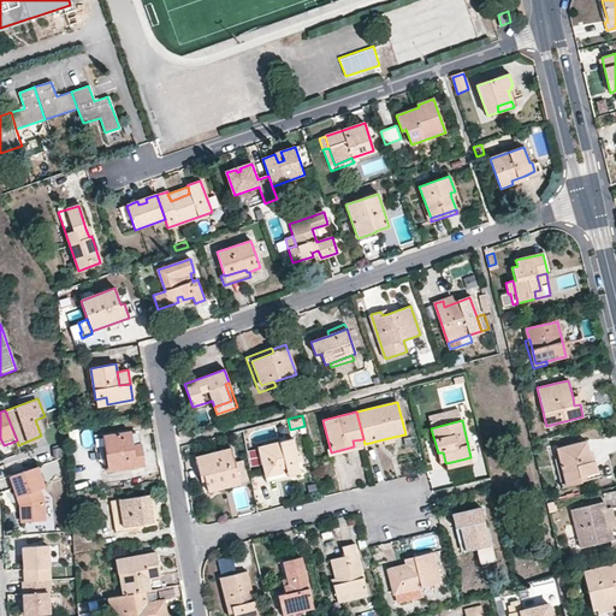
[(132,444),(131,432),(102,436),(106,456),(112,455),(114,469),(143,465),(140,443),(132,444)]
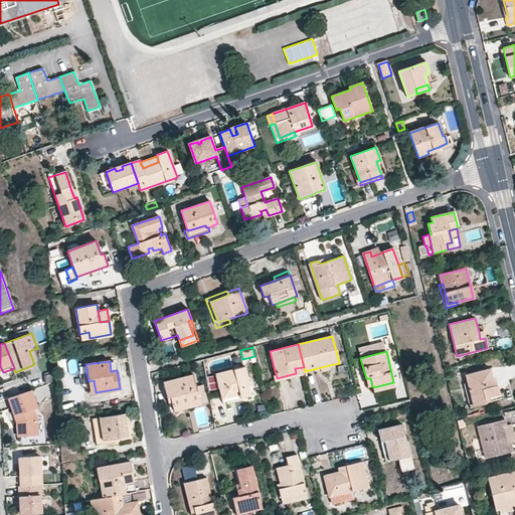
[(247,380),(243,367),(219,373),(222,384),(219,385),(222,398),(239,394),(240,398),(250,395),(248,385),(247,380)]
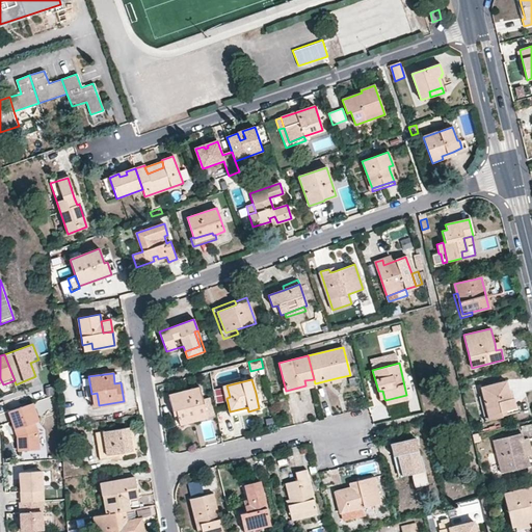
[(508,389),(506,380),(481,388),(483,396),(486,409),(489,409),(491,419),(501,416),(500,411),(506,410),(507,415),(515,411),(509,389),(508,389)]
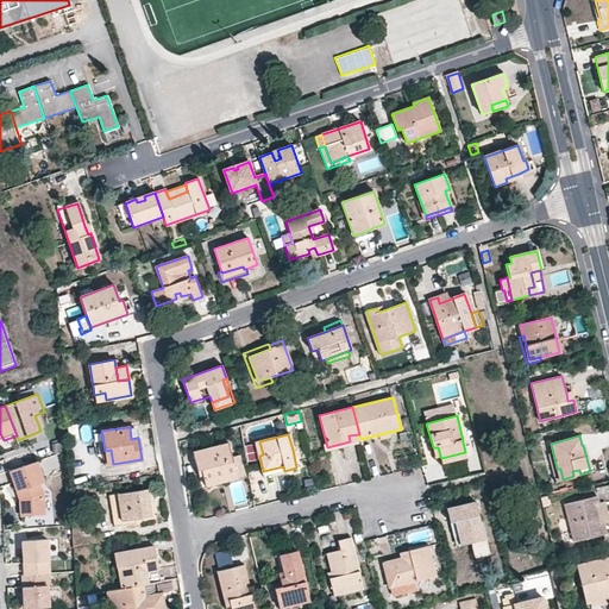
[(234,469),(228,444),(193,452),(198,470),(201,469),(203,476),(206,485),(217,483),(214,475),(234,469)]
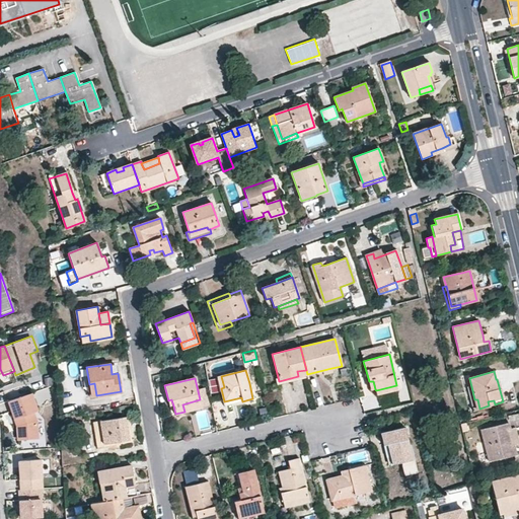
[(376,390),(377,395),(397,390),(396,385),(376,390)]
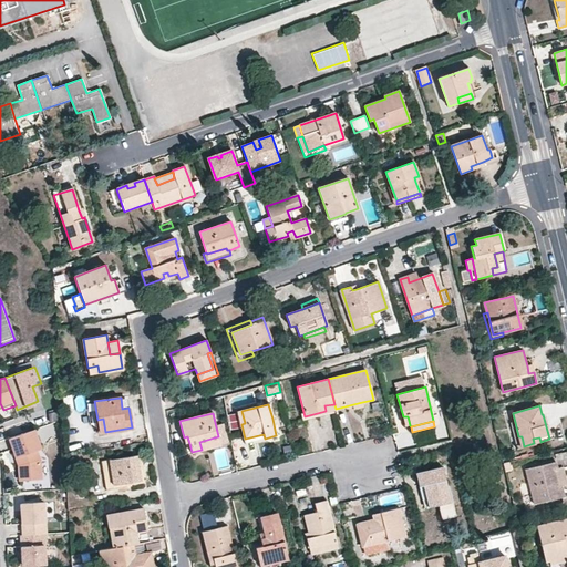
[(522,436),(518,436),(515,422),(509,423),(516,447),(524,446),(522,436)]
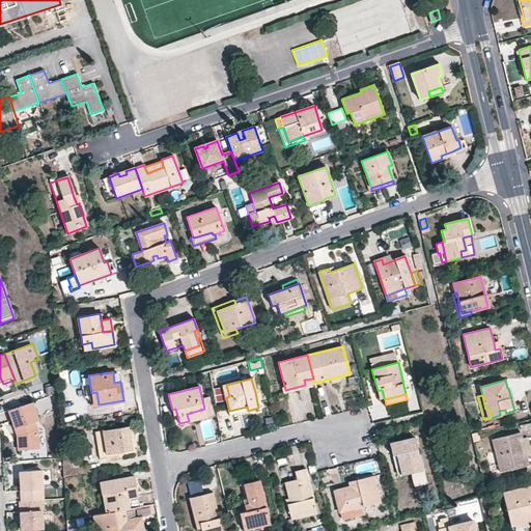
[(49,396),(33,401),(38,415),(54,409),(49,396)]
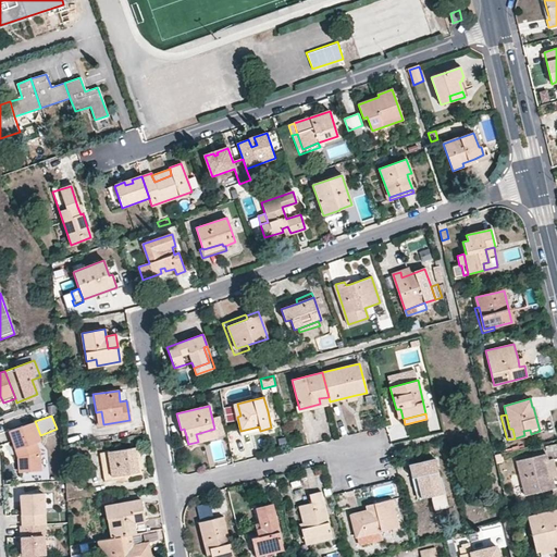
[(35,423),(10,431),(19,458),(19,470),(38,470),(38,449),(33,443),(40,441),(35,423)]
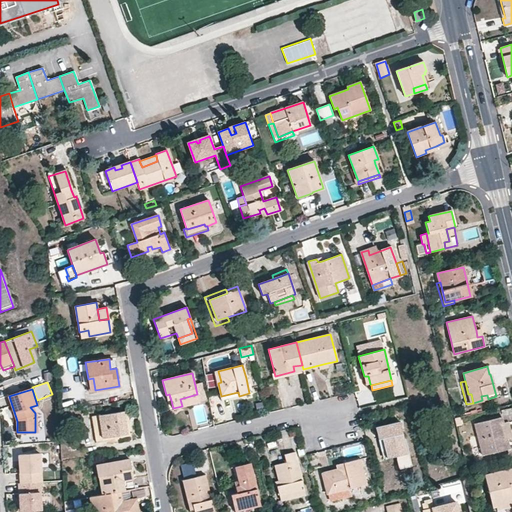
[(221,396),(222,400),(239,396),(238,392),(221,396)]
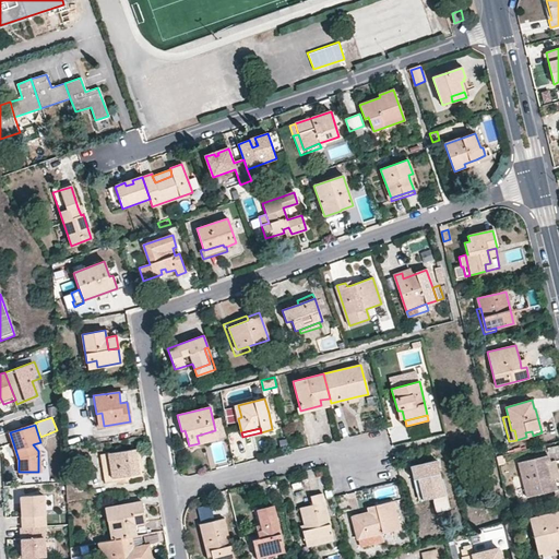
[(197,436),(199,443),(217,438),(215,430),(197,436)]
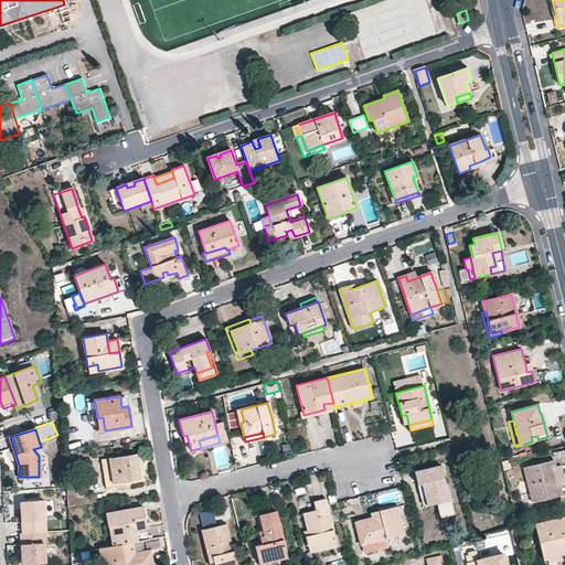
[(141,478),(137,454),(108,458),(114,483),(141,479),(141,478)]
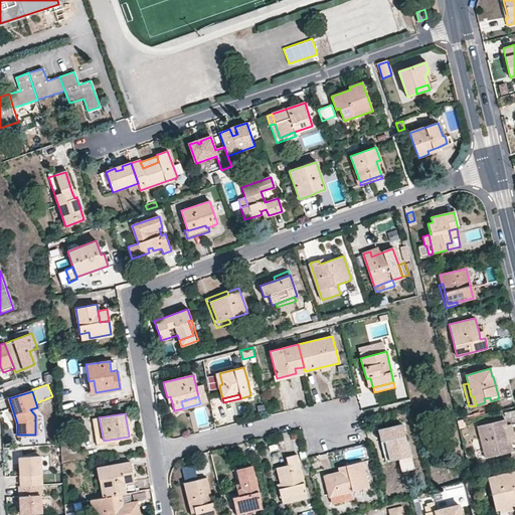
[(99,417),(93,419),(97,445),(111,443),(126,441),(132,440),(132,436),(129,436),(129,437),(104,441),(99,417)]
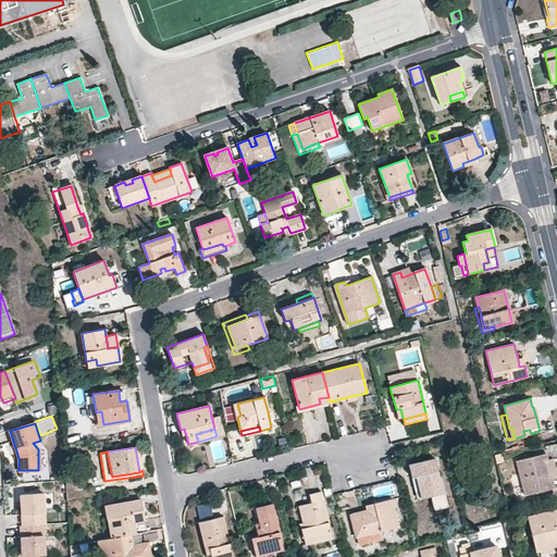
[(547,461),(546,454),(516,461),(524,495),(554,487),(552,478),(548,479),(544,462),(547,461)]
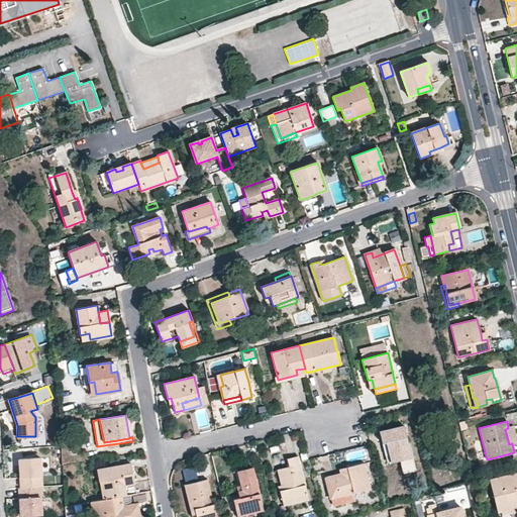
[(407,443),(403,426),(380,431),(382,443),(391,440),(393,447),(388,448),(391,462),(401,459),(400,456),(410,453),(407,443)]
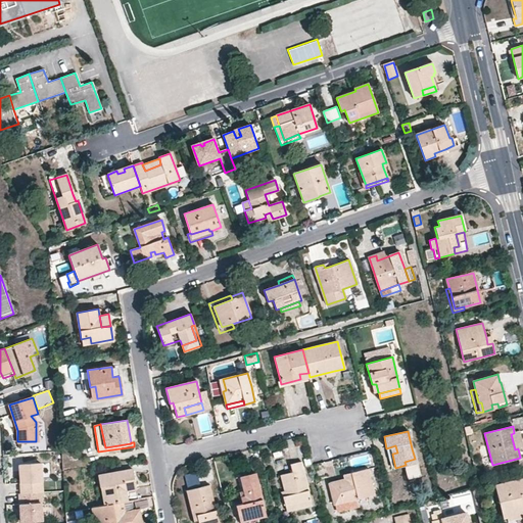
[(395,445),(386,448),(391,469),(395,468),(392,454),(397,453),(395,445)]
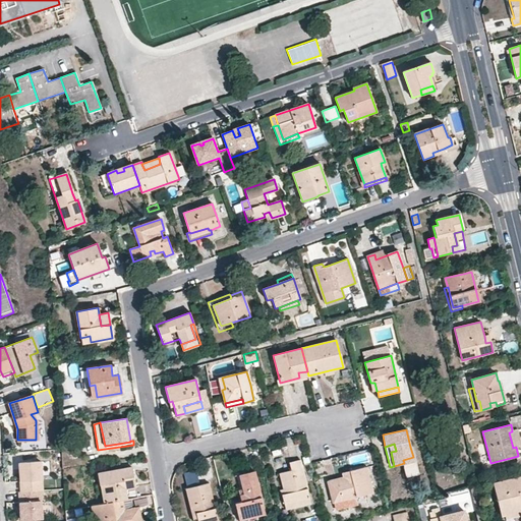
[(403,460),(404,463),(417,460),(413,446),(410,447),(413,457),(403,460)]
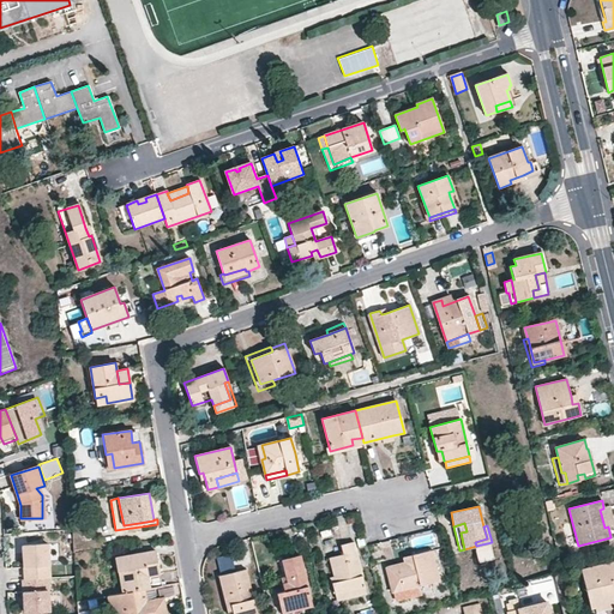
[(354,542),(341,545),(343,554),(330,558),(335,576),(336,582),(332,583),(335,594),(365,588),(354,542)]
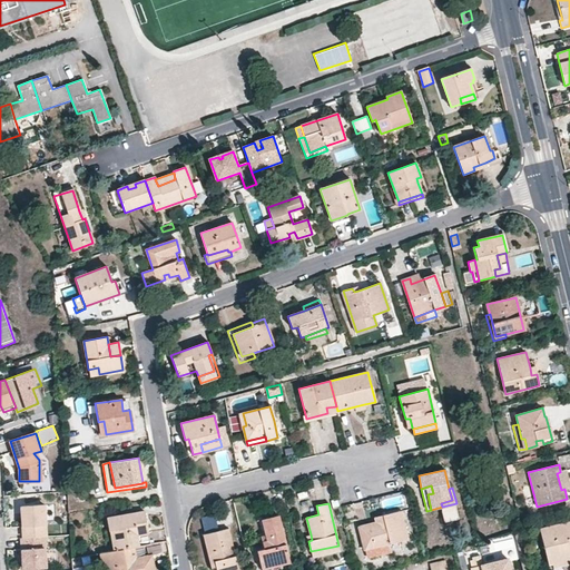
[(43,505),(21,507),(23,539),(45,538),(43,505)]
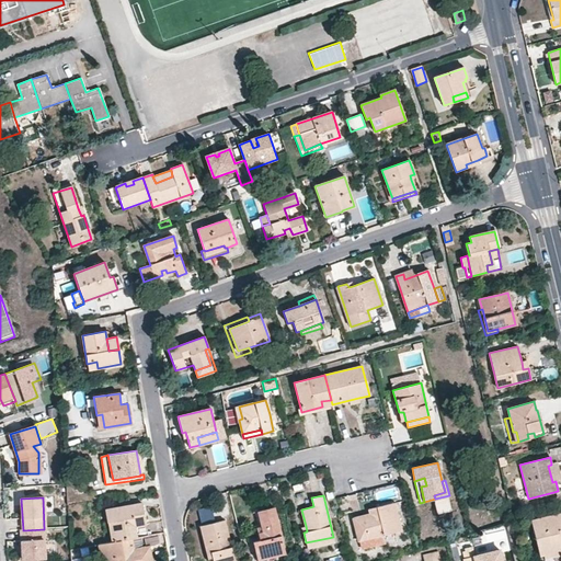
[(148,537),(142,503),(105,510),(107,523),(113,522),(117,542),(128,540),(133,539),(148,537)]
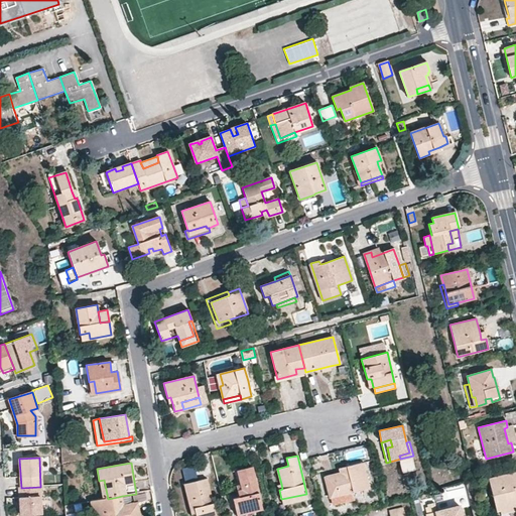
[(363,463),(347,467),(348,471),(340,474),(325,477),(329,497),(331,497),(352,492),(369,488),(363,463)]
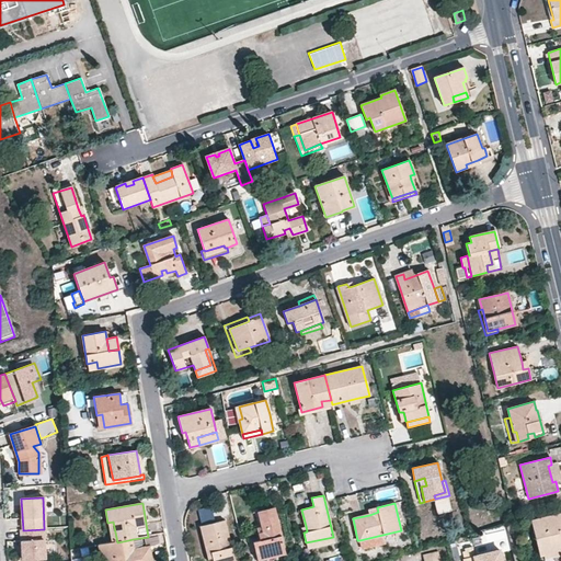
[(273,507),(259,512),(263,528),(265,539),(260,540),(253,542),(256,556),(284,548),(273,507)]
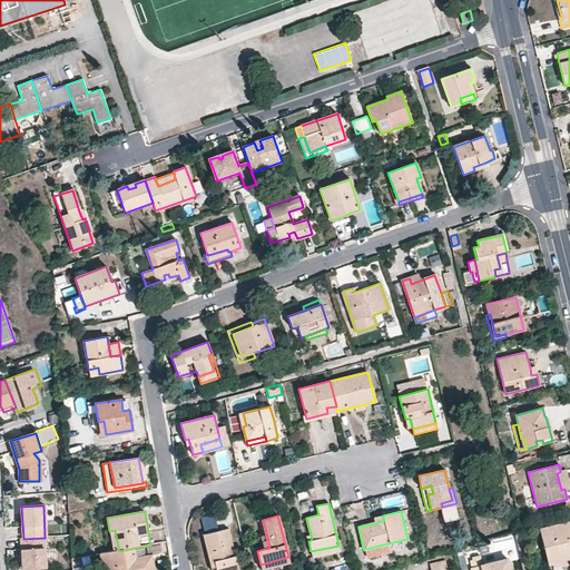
[(569,537),(569,521),(540,530),(549,564),(552,563),(569,558),(569,552),(567,538),(569,537)]
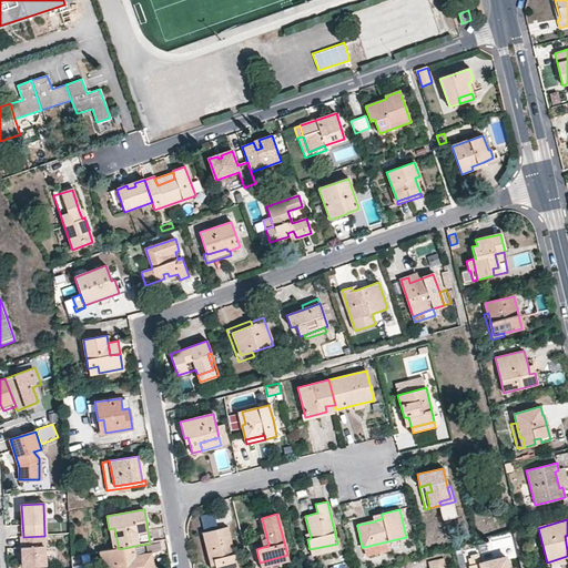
[(112,550),(119,549),(114,528),(109,529),(112,550)]
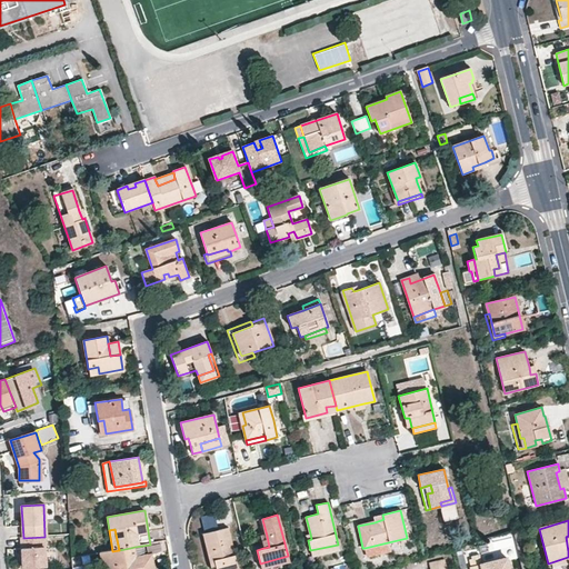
[(237,568),(228,529),(203,535),(211,567),(216,567),(216,568),(237,568)]
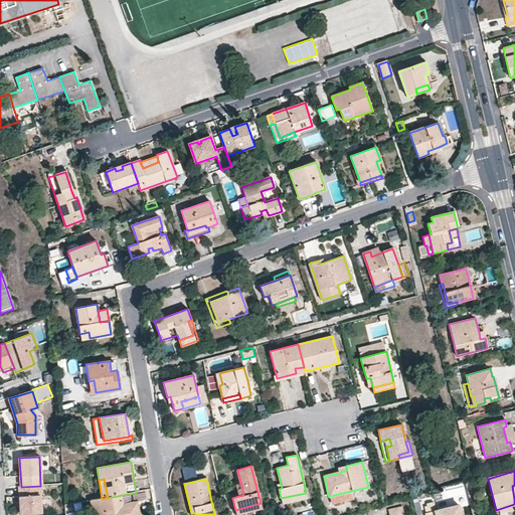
[(514,485),(512,486),(514,499),(514,504),(499,509),(500,513),(514,509),(514,485)]
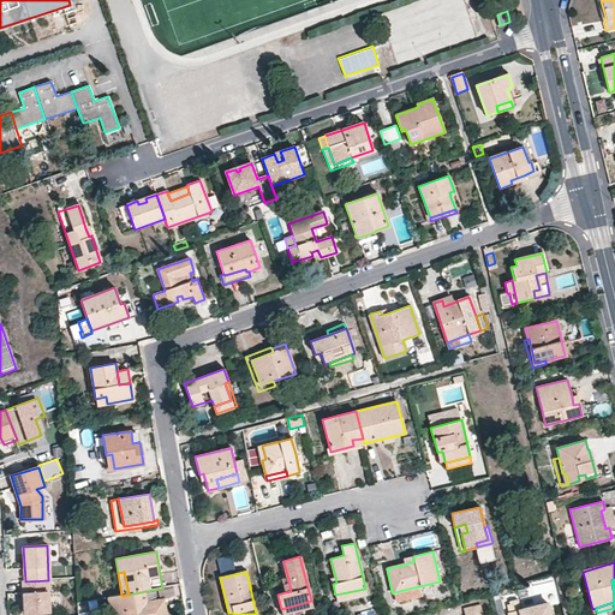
[(48,580),(25,581),(27,614),(31,614),(51,614),(48,580)]
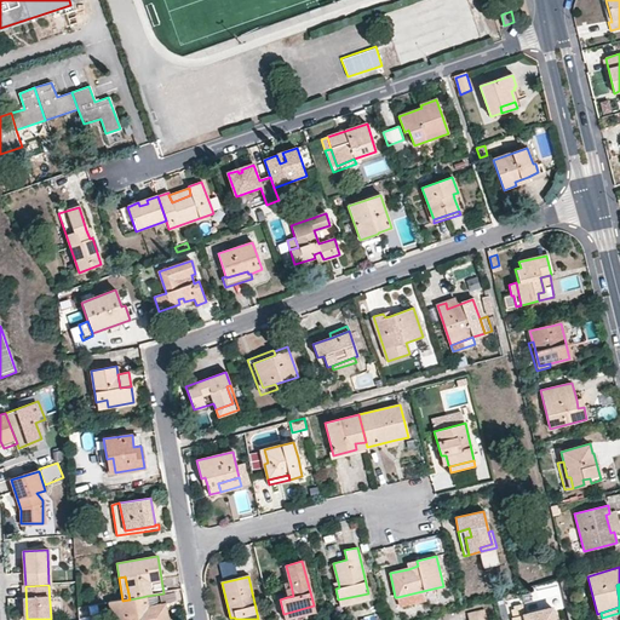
[(397,597),(400,607),(425,601),(423,591),(397,597)]
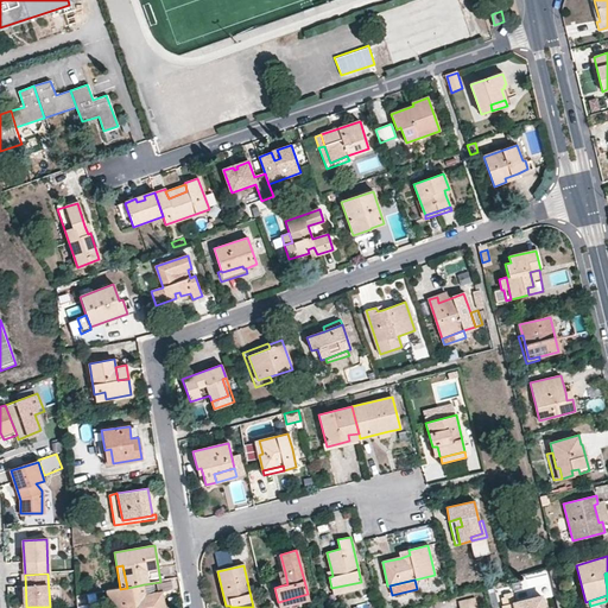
[(331,588),(333,595),(362,588),(361,582),(331,588)]
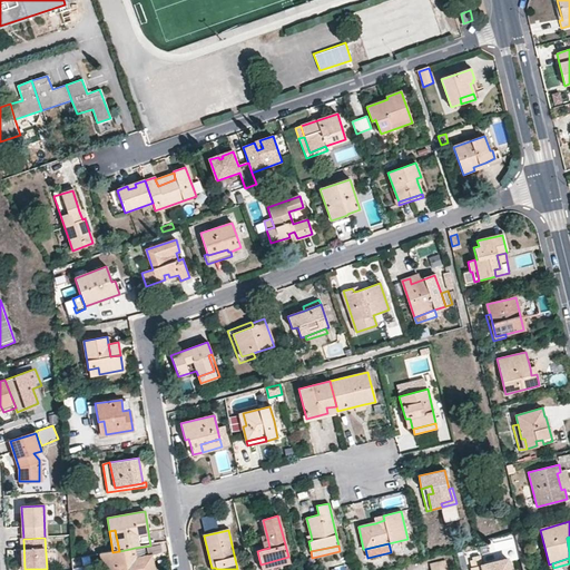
[(155,569),(153,554),(136,557),(135,548),(130,549),(119,551),(112,552),(100,553),(100,554),(72,559),(74,569),(79,569),(102,566),(102,569),(155,569)]
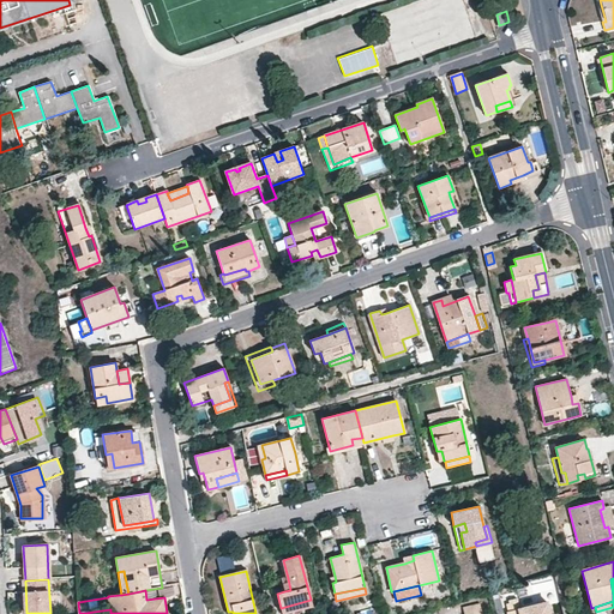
[(281,608),(282,613),(312,607),(311,600),(281,608)]
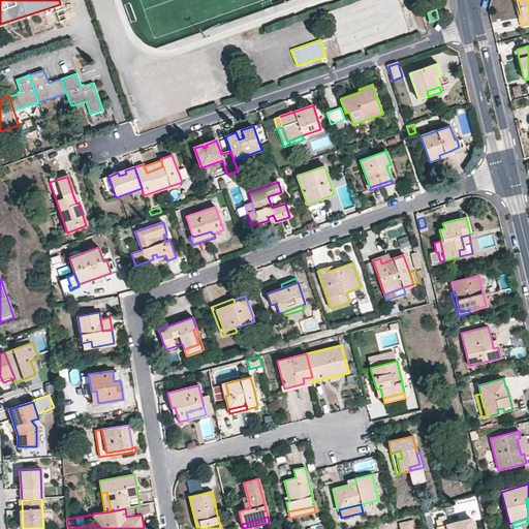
[(472,528),(470,519),(438,527),(438,528),(472,528)]
